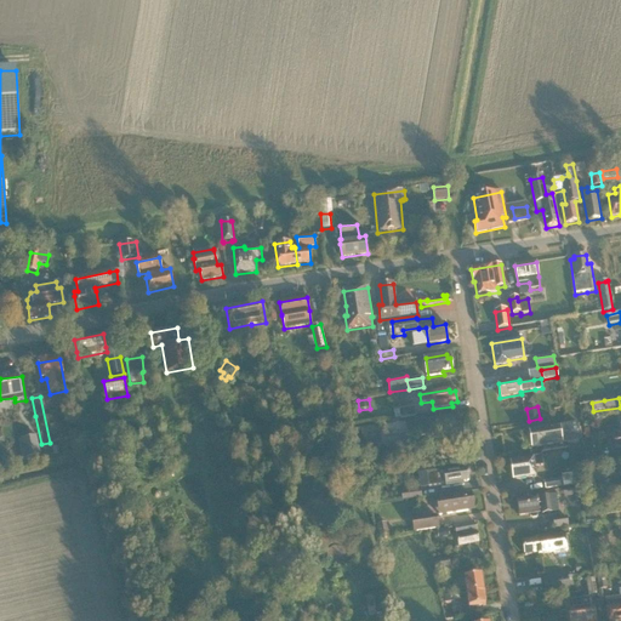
[(399,411),(400,419),(409,417),(408,409),(398,410),(399,411)]
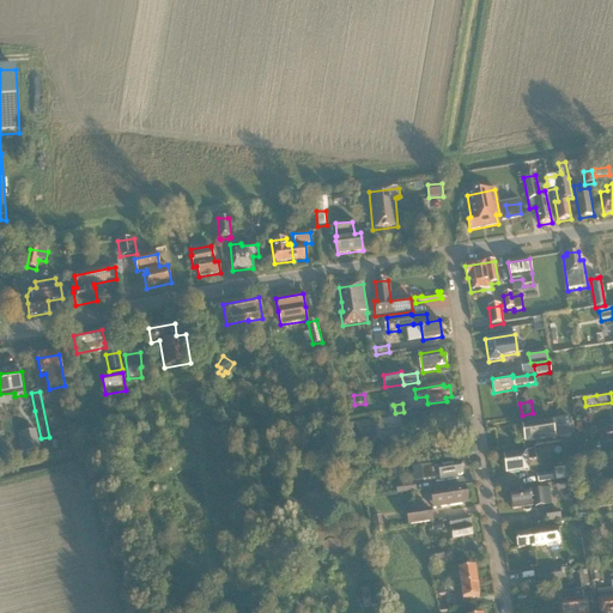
[(448,412),(448,410),(430,413),(413,416),(416,432),(432,430),(450,426),(449,424),(455,423),(454,412),(448,412)]
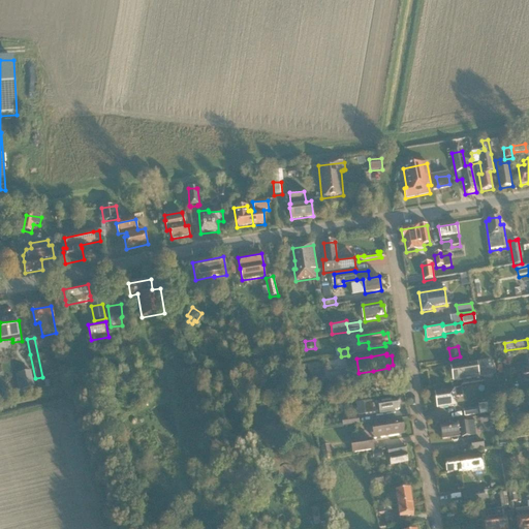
[(453,381),(494,375),(496,375),(495,365),(492,366),(491,361),(477,364),(450,368),(453,381)]
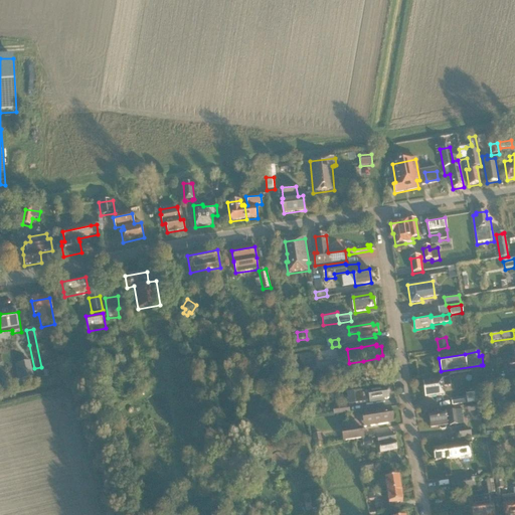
[(302,371),(316,369),(314,354),(299,356),(302,371)]
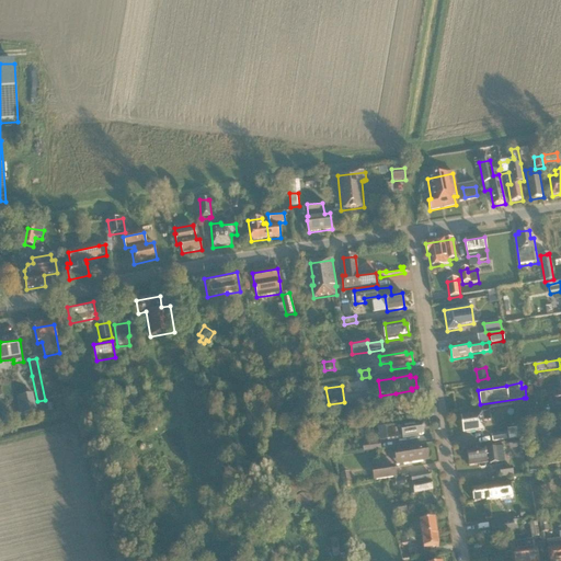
[(36,412),(33,395),(25,397),(27,407),(22,408),(23,414),(36,412)]
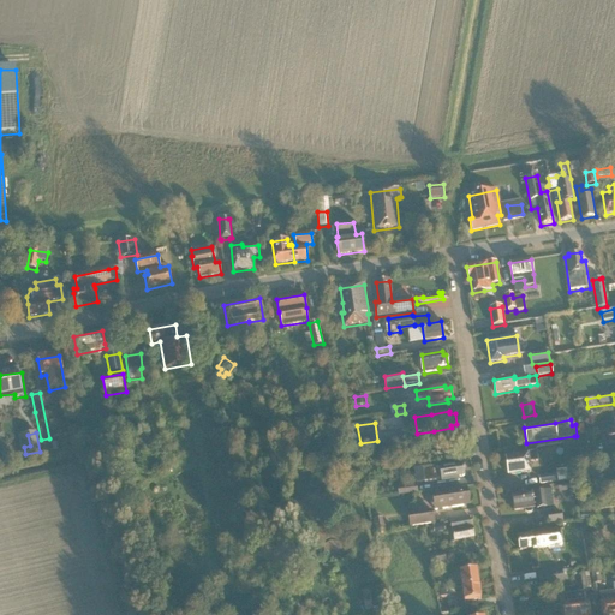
[(430,447),(428,437),(413,440),(415,449),(430,447)]
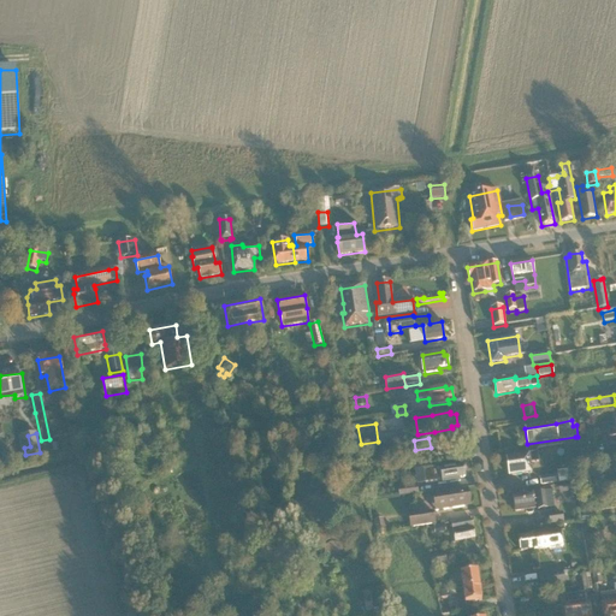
[(454,440),(454,438),(436,442),(438,457),(456,455),(456,452),(461,451),(460,440),(454,440)]
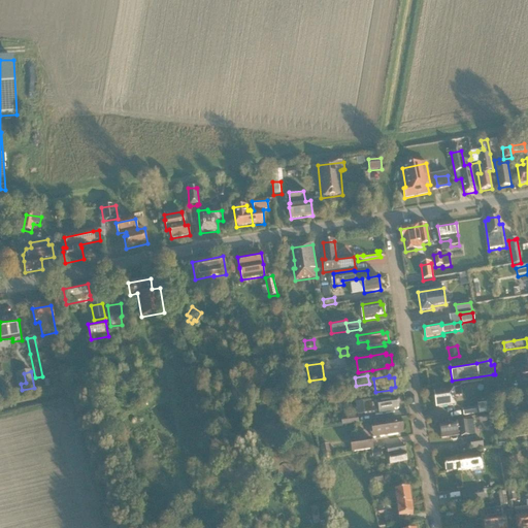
[(462,396),(461,389),(453,390),(434,393),(436,408),(456,405),(455,398),(462,396)]
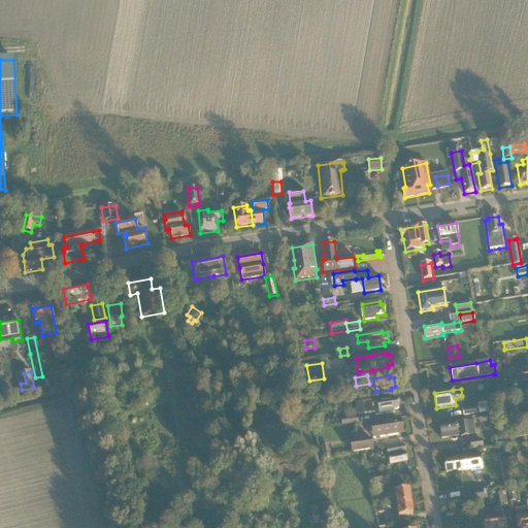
[(509,396),(503,392),(499,397),(505,401),(509,396)]
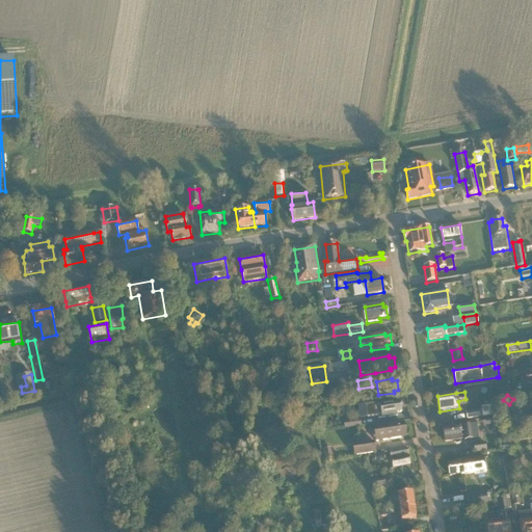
[(395,403),(395,401),(375,404),(375,403),(366,404),(368,418),(377,416),(378,419),(397,416),(397,413),(402,413),(400,402),(395,403)]
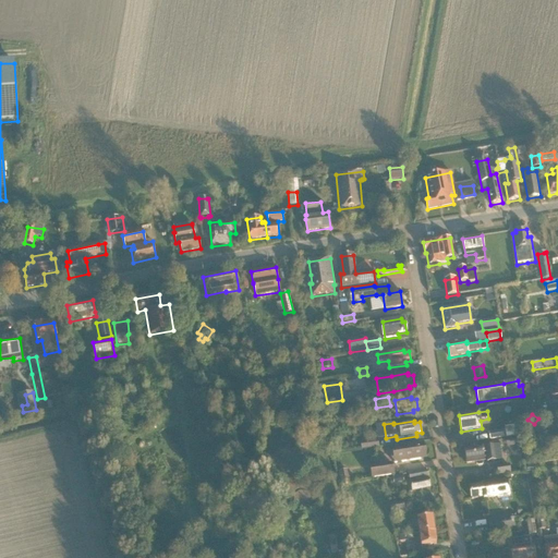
[(506,437),(505,431),(488,433),(489,440),(506,437)]
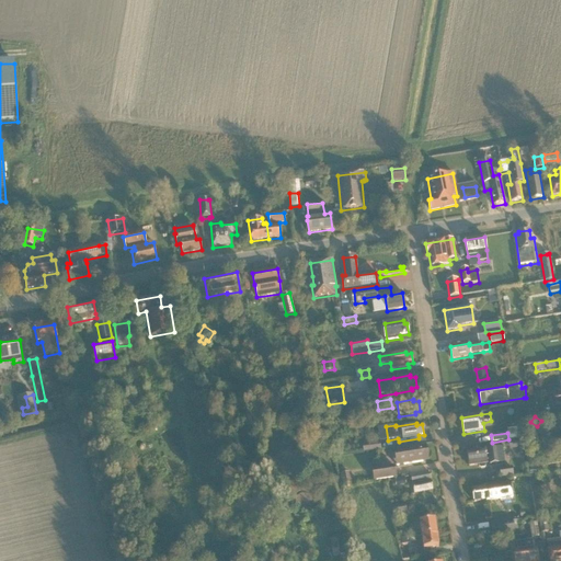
[(525,454),(523,441),(508,442),(510,448),(517,447),(518,455),(525,454)]
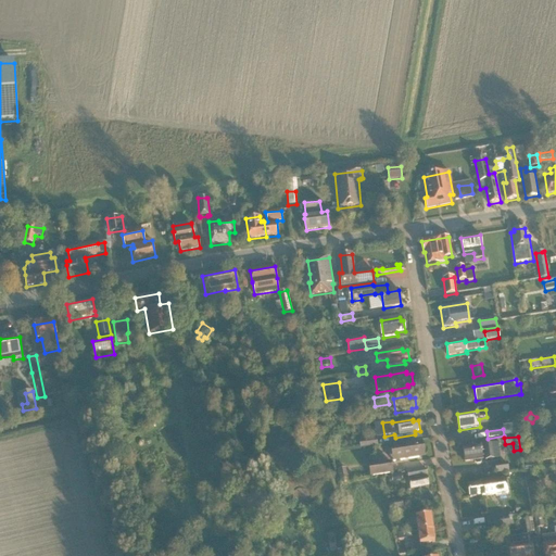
[(377,446),(376,439),(359,441),(359,449),(377,446)]
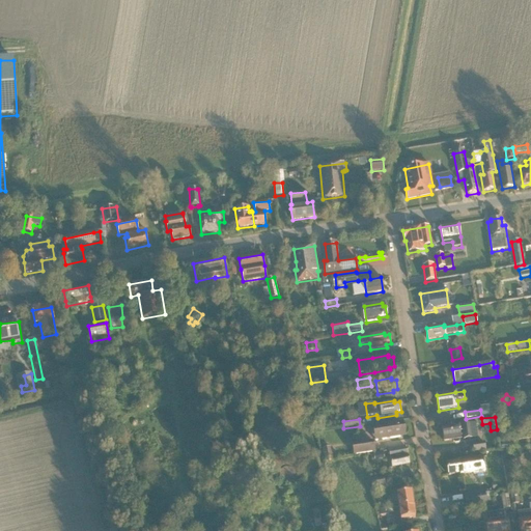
[(404,437),(402,422),(372,427),(374,441),(404,437)]
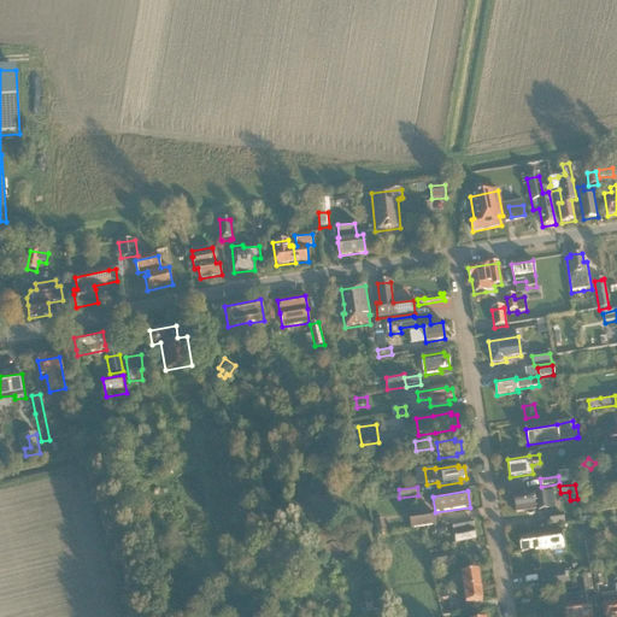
[(554,509),(552,492),(536,494),(536,495),(534,495),(533,494),(513,498),(516,513),(527,511),(527,513),(529,516),(533,515),(534,513),(534,510),(535,510),(535,506),(538,506),(539,511),(554,509)]
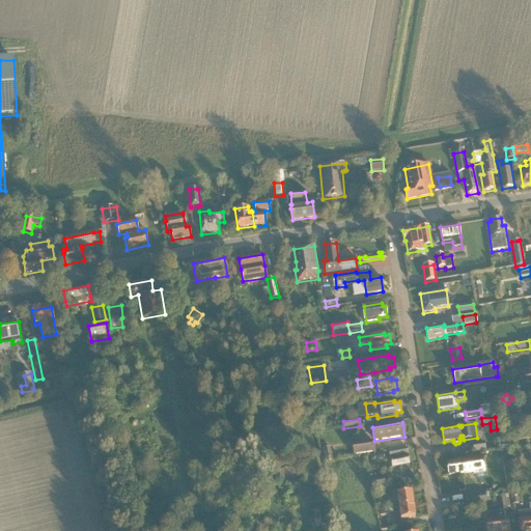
[(375,452),(373,441),(352,444),(354,455),(375,452)]
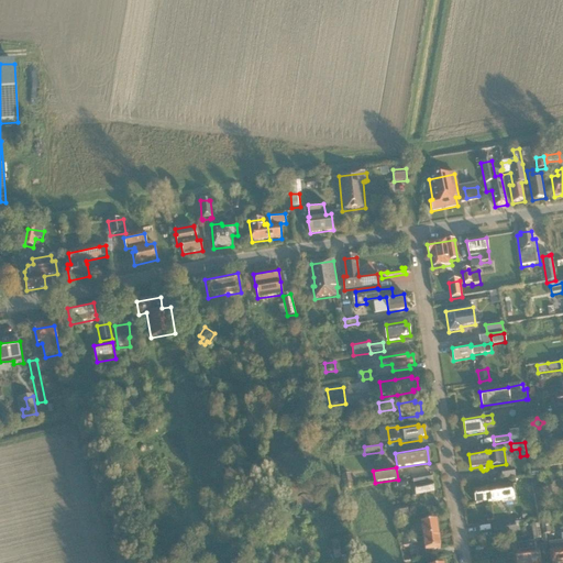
[(515,477),(514,470),(500,471),(501,479),(515,477)]
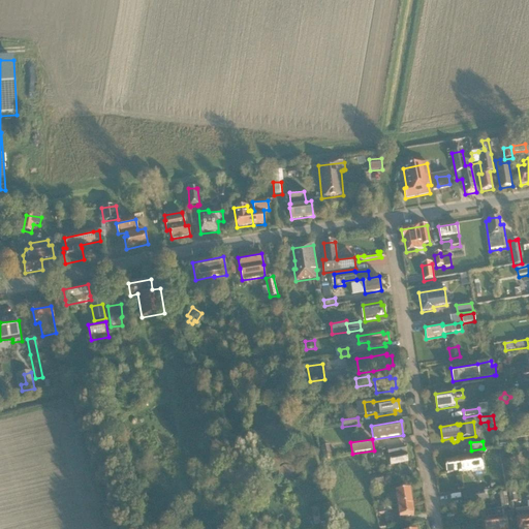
[(327,443),(325,443),(324,443),(323,443),(322,444),(322,445),(322,446),(321,447),(323,460),(332,459),(329,445),(328,446),(327,444),(327,443)]
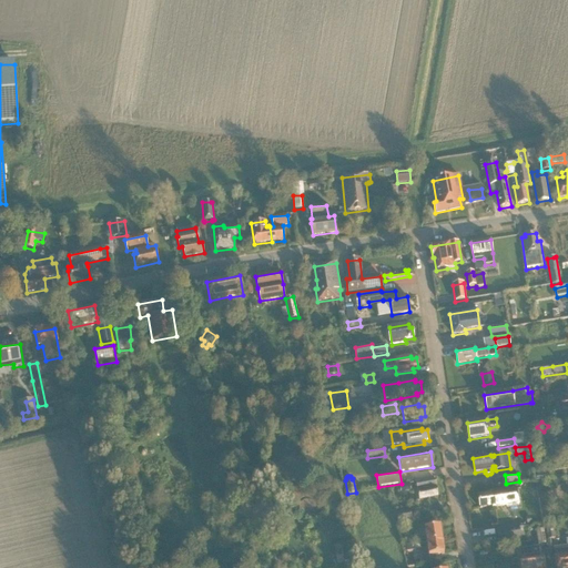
[(438,497),(435,479),(416,483),(419,500),(438,497)]
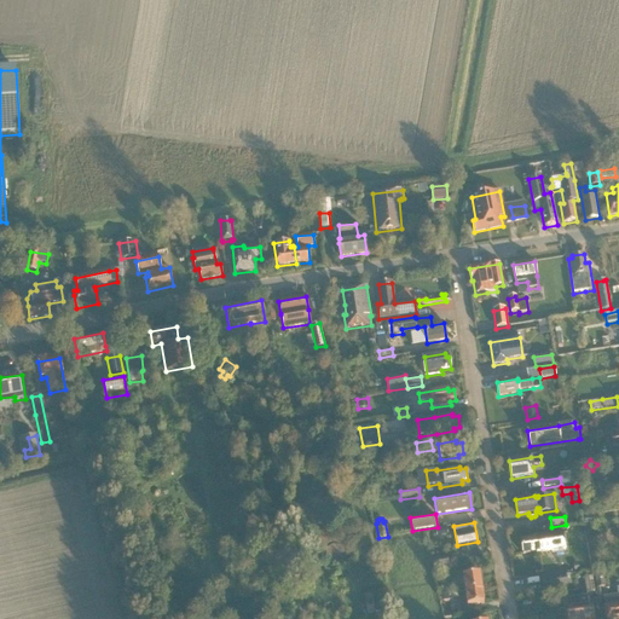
[(554,533),(547,534),(534,537),(534,538),(521,541),(524,554),(537,553),(537,554),(551,551),(551,554),(565,551),(561,532),(554,533)]
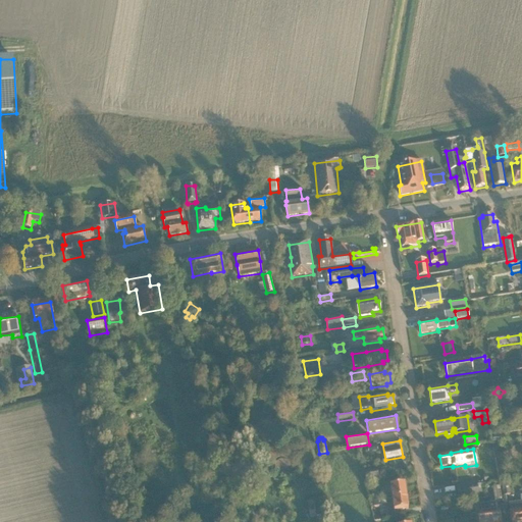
[(378,477),(377,469),(364,471),(366,479),(378,477)]
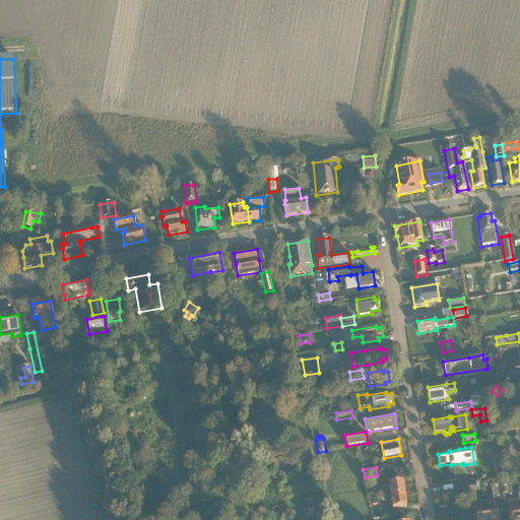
[(389,484),(391,497),(404,495),(403,481),(389,484)]
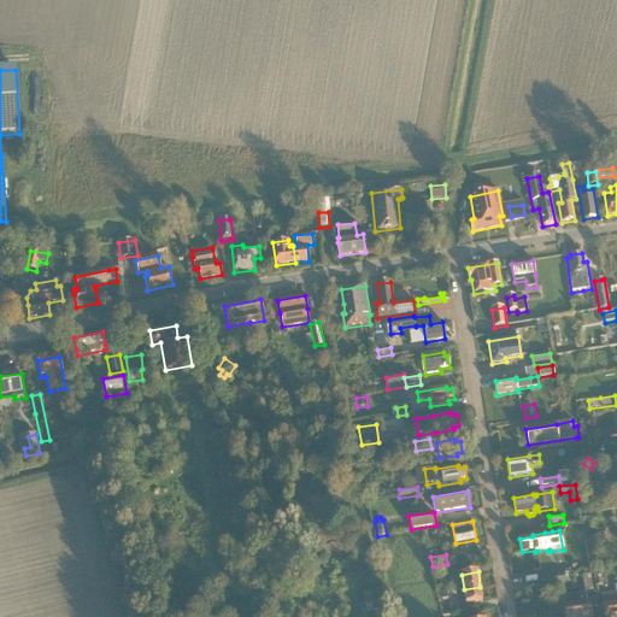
[(564,574),(564,571),(540,575),(541,589),(565,586),(565,583),(575,582),(574,573),(564,574)]
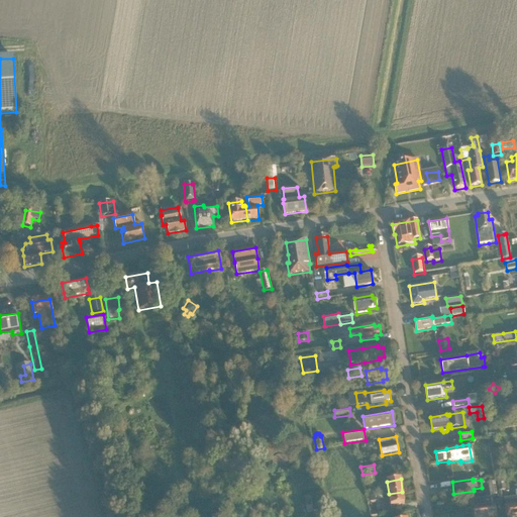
[(506,481),(499,482),(502,492),(508,490),(506,481)]
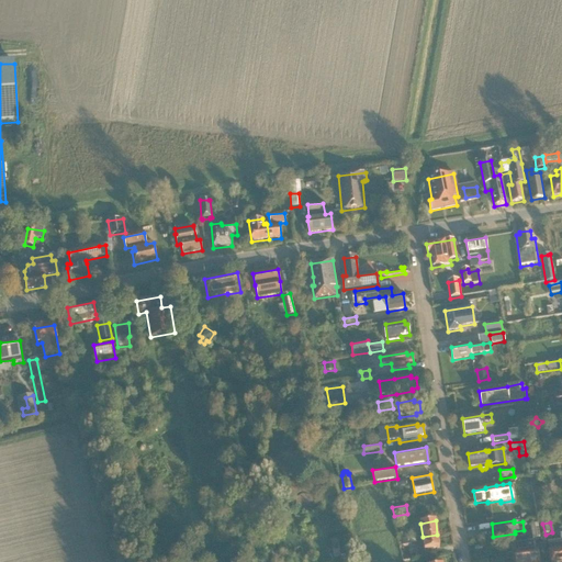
[(539,538),(537,524),(530,525),(532,539),(539,538)]
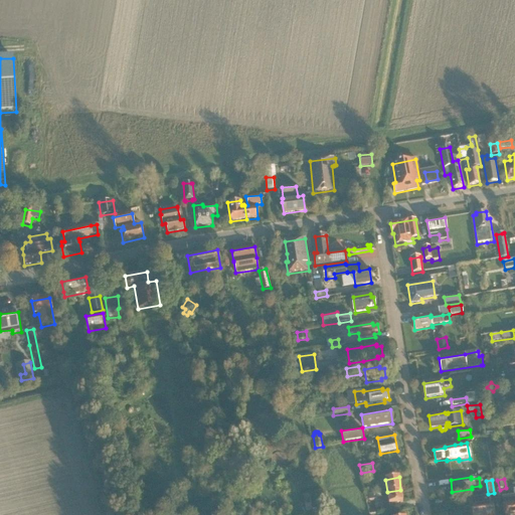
[(315,488),(307,490),(313,514),(321,513),(315,488)]
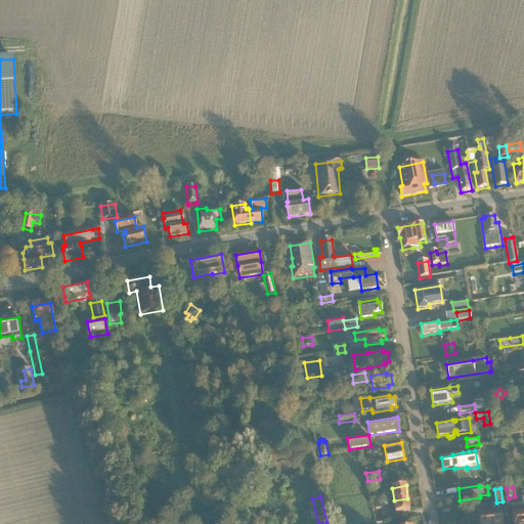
[(407,498),(394,500),(396,513),(409,511),(407,498)]
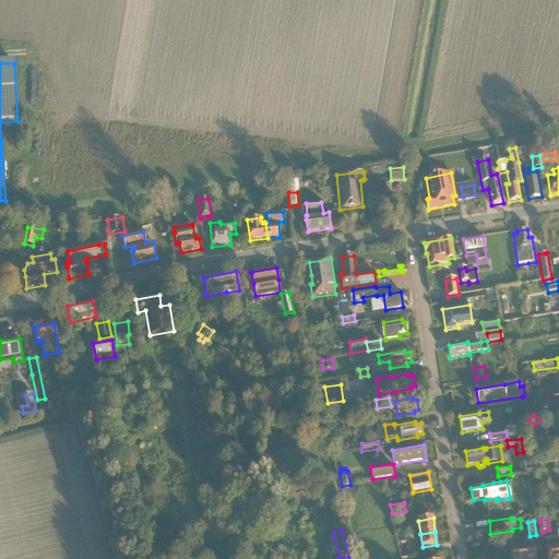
[(531,546),(530,538),(514,540),(515,548),(512,548),(512,558),(536,558),(535,546),(531,546)]
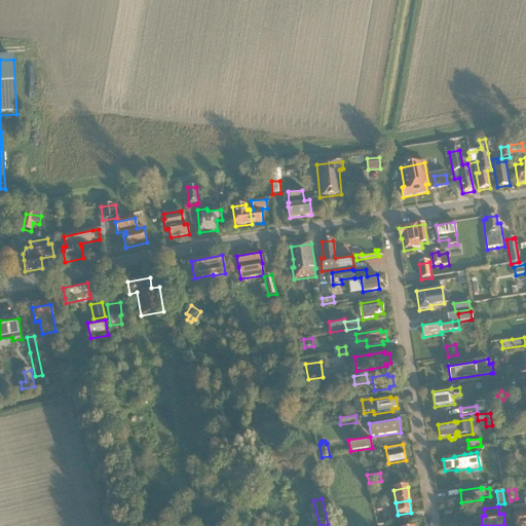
[(525,525),(525,510),(513,512),(514,517),(514,525),(525,525)]
